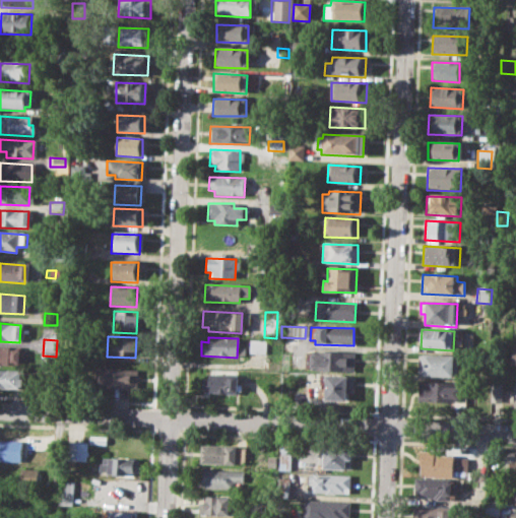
[(248,341),(264,341),(263,355),(247,354),(248,341)]
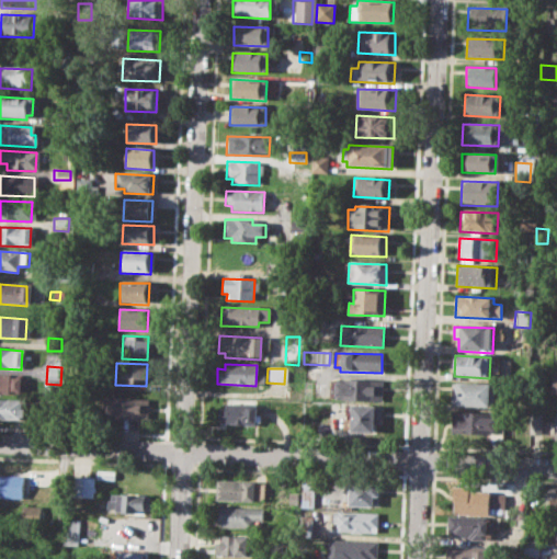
[(0,375),(21,377),(20,396),(0,395),(0,375)]
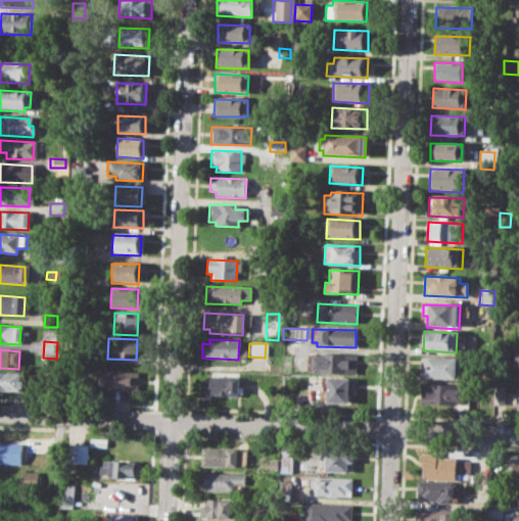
[(313,354),(356,357),(355,375),(312,373),(313,354)]
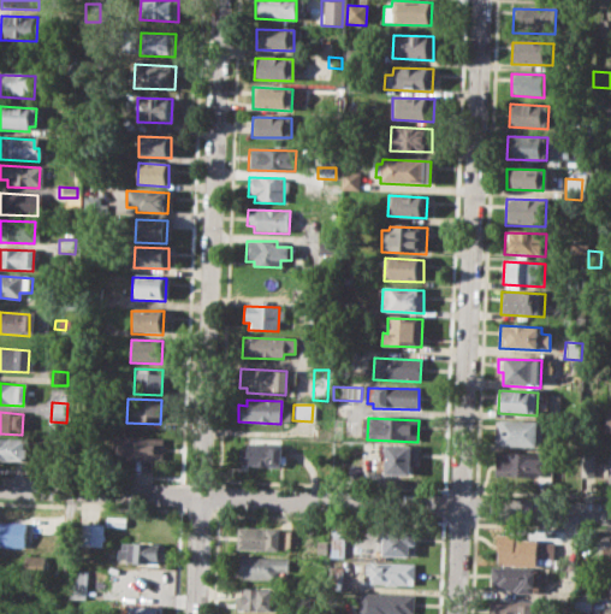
[(496,420),(544,423),(543,448),(494,446),(496,420)]
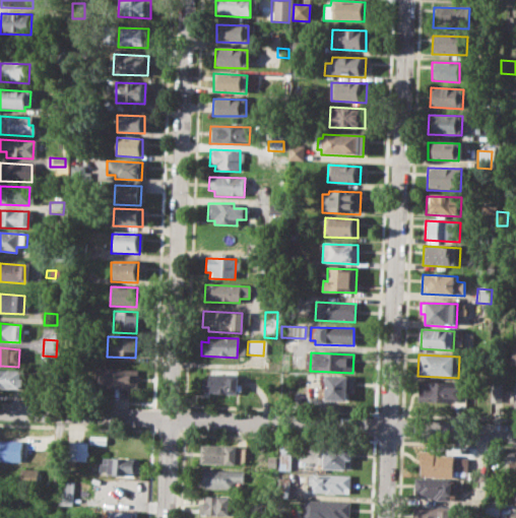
[(98,369),(134,371),(134,390),(97,388),(98,369)]
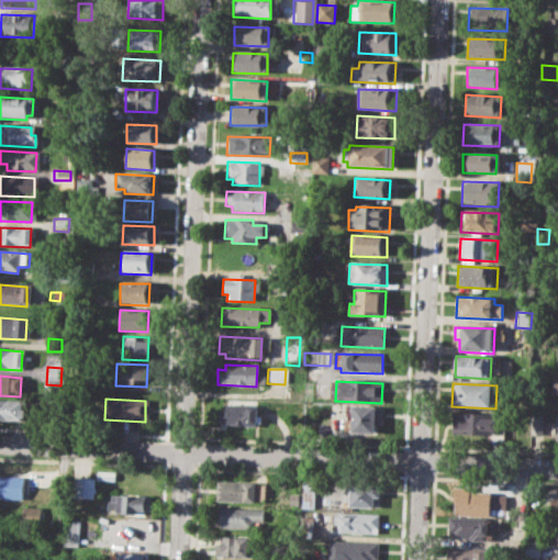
[(0,400),(21,401),(20,423),(0,422),(0,400)]
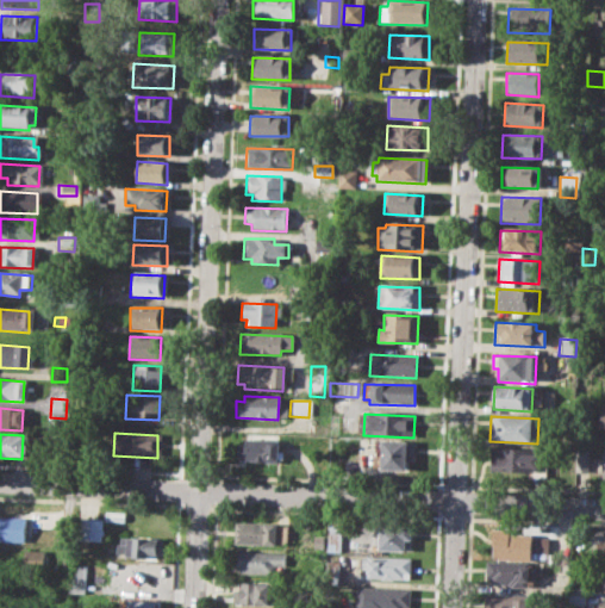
[(242,439),(278,441),(276,465),(235,463),(235,445),(241,446),(242,439)]
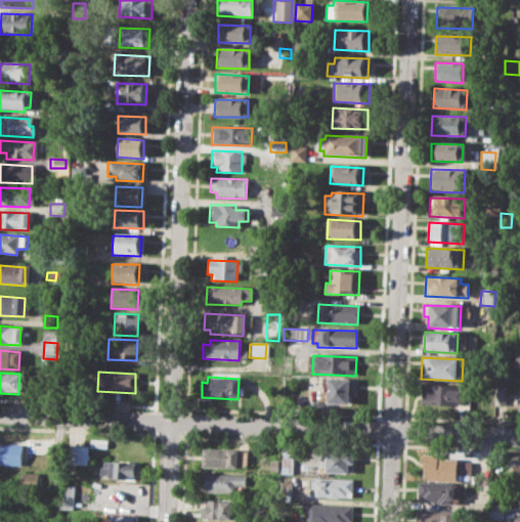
[(328,380),(355,381),(354,397),(349,397),(349,405),(327,404),(328,380)]
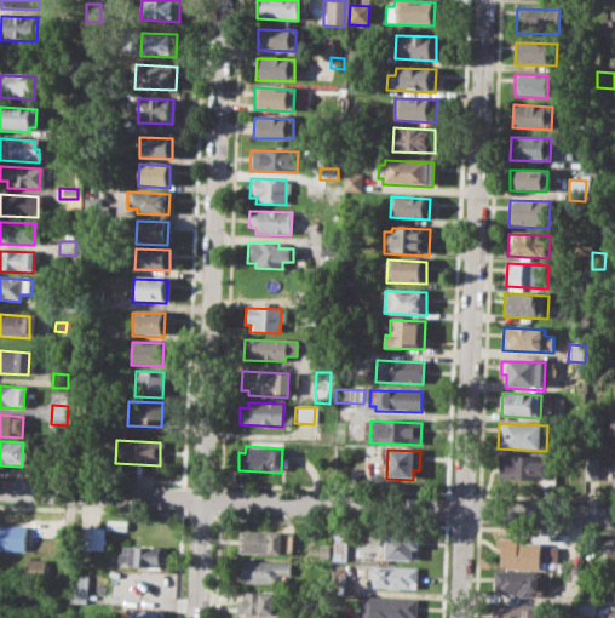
[(498,456),(551,458),(550,482),(496,480),(498,456)]
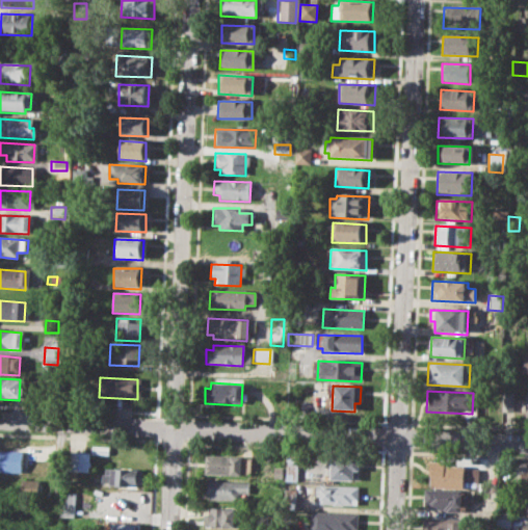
[(89,446),(105,447),(105,457),(88,456),(89,446)]
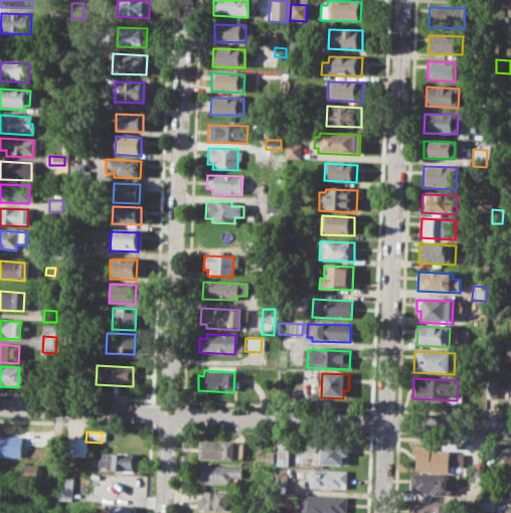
[(0,458),(18,459),(18,439),(0,437),(0,458)]
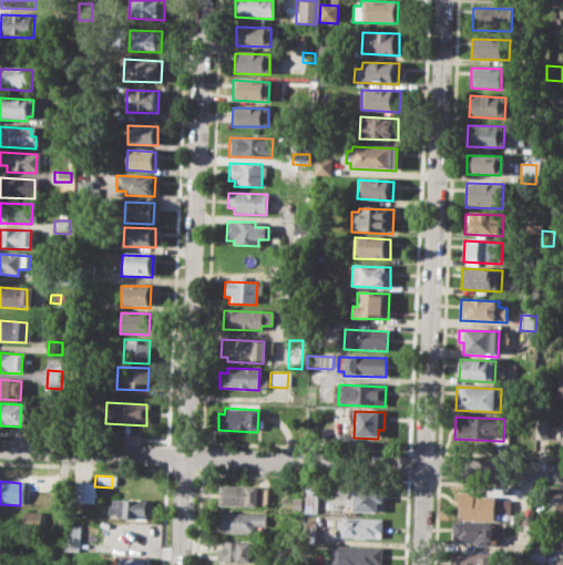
[(65,482),(92,483),(91,505),(77,504),(75,516),(64,515),(65,482)]
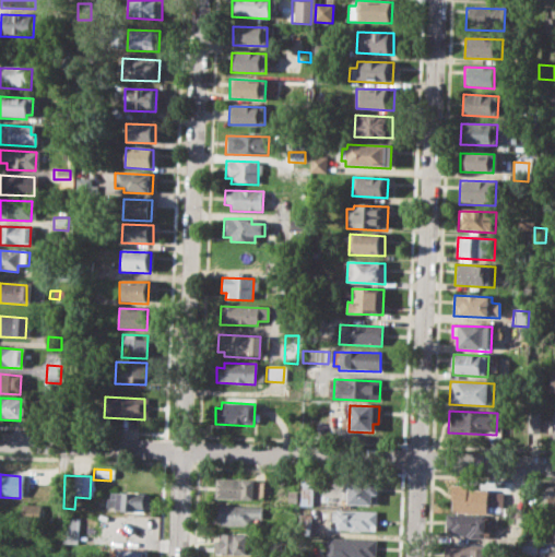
[(214,480),(252,482),(252,500),(213,498),(214,480)]
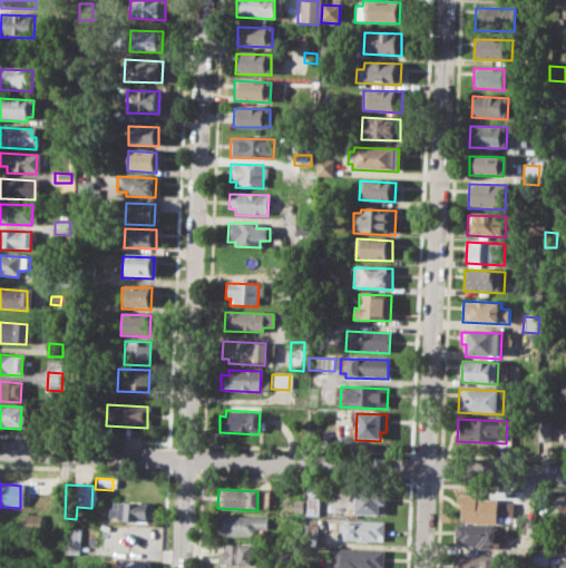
[(319,493),(303,492),(303,517),(319,517),(319,493)]
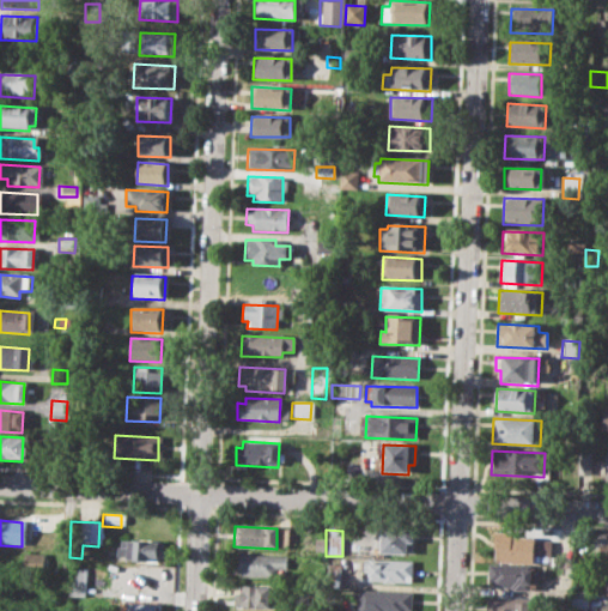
[(374,531),(413,531),(413,542),(407,542),(407,555),(380,555),(380,548),(374,548),(374,531)]
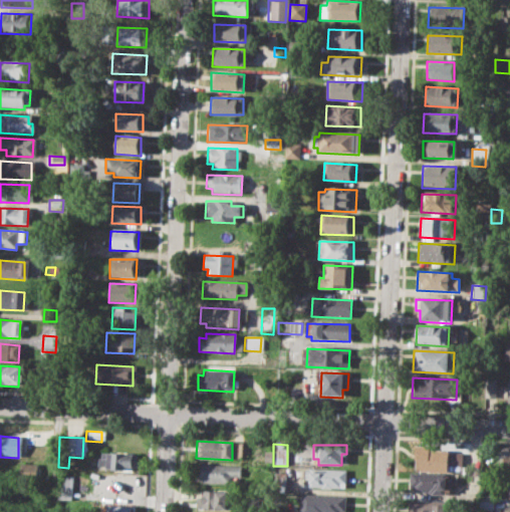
[(412,446),(429,447),(429,451),(448,451),(447,474),(415,473),(416,460),(412,460),(412,446)]
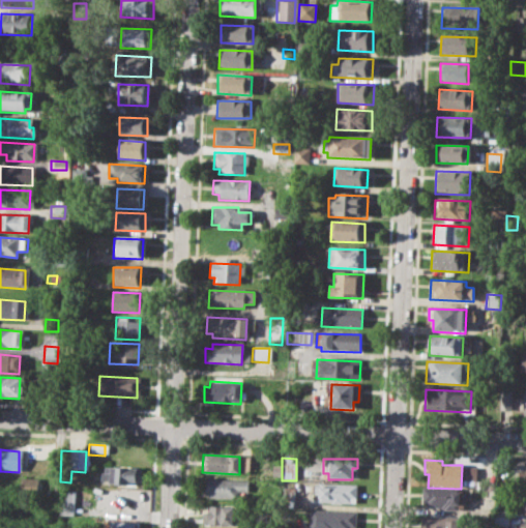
[(101,467),(140,469),(140,482),(125,481),(125,487),(88,485),(89,473),(101,474),(101,467)]
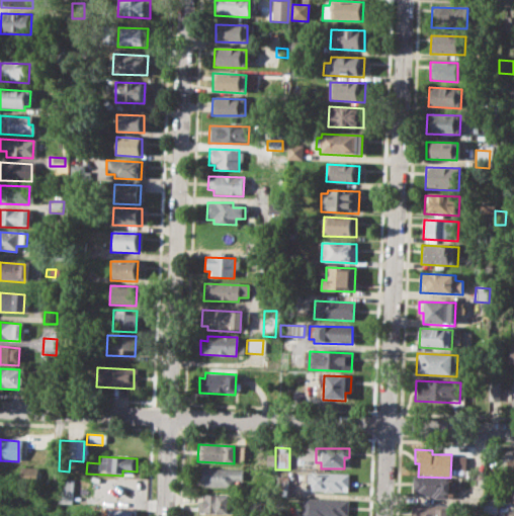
[(503,460),(513,460),(513,480),(513,468),(503,468),(503,460)]
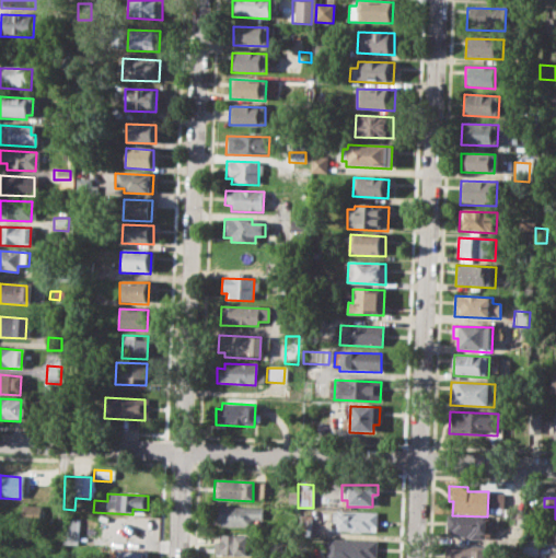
[(20,507),(37,508),(37,525),(19,524),(20,507)]
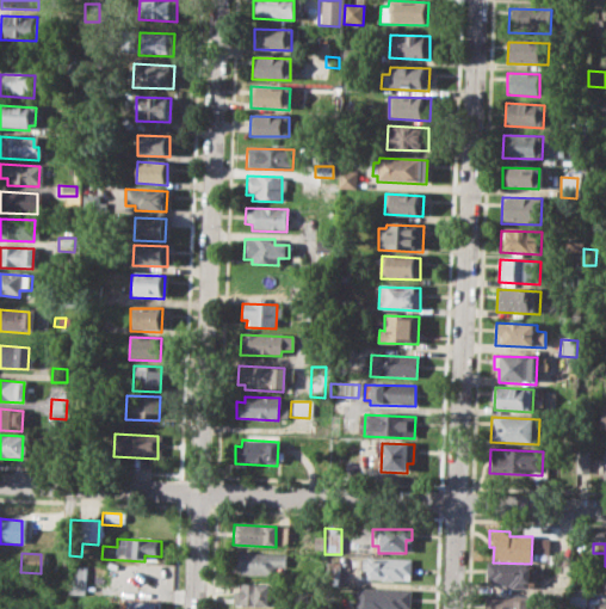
[(230,553),(283,555),(282,573),(269,572),(269,577),(237,574),(239,570),(230,568),(230,553)]
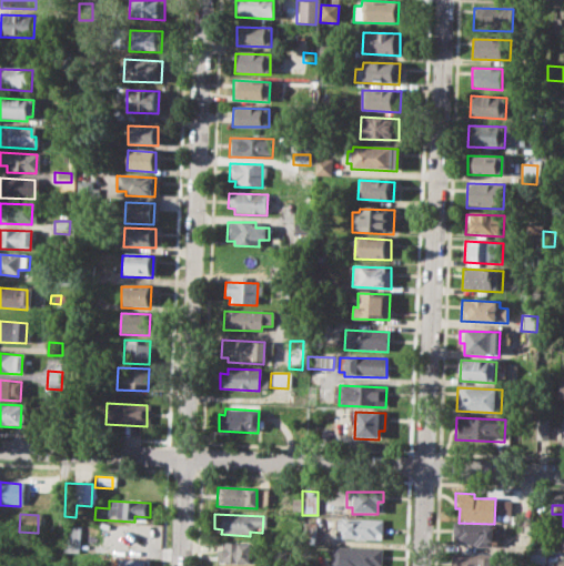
[(333,518),(381,521),(380,542),(340,539),(340,531),(333,531),(333,518)]
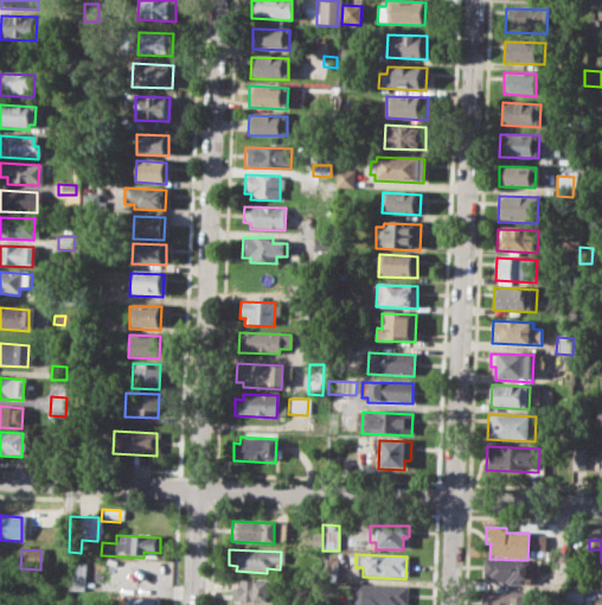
[(65,561),(83,562),(82,592),(64,592),(65,561)]
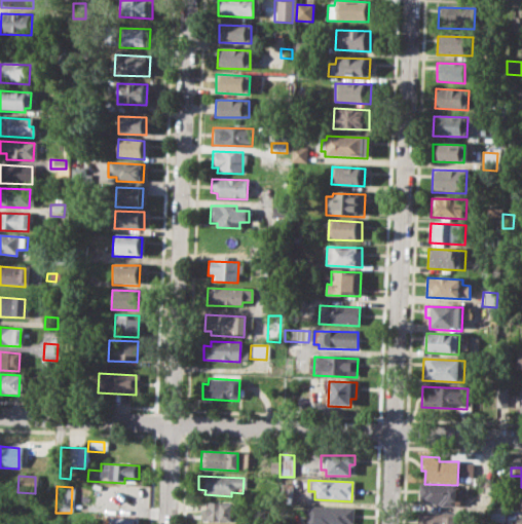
[(418,486),(456,487),(456,508),(438,507),(438,504),(423,504),(423,499),(418,499),(418,486)]
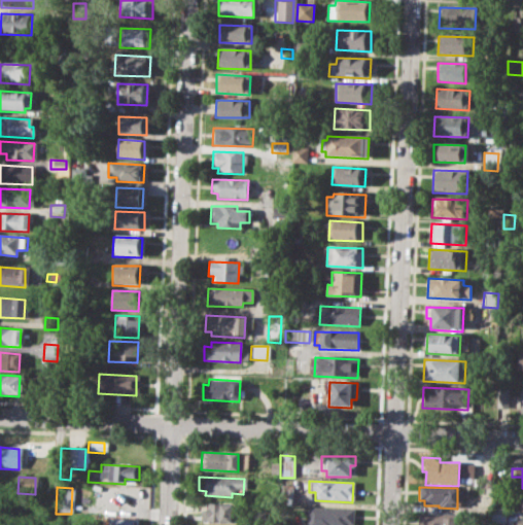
[(205,503),(234,505),(233,524),(200,522),(201,510),(204,511),(205,503)]
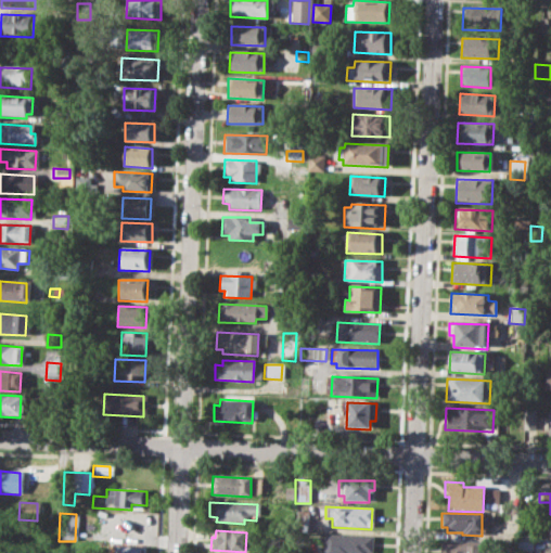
[(323,552),(324,536),(372,538),(371,552),(323,552)]
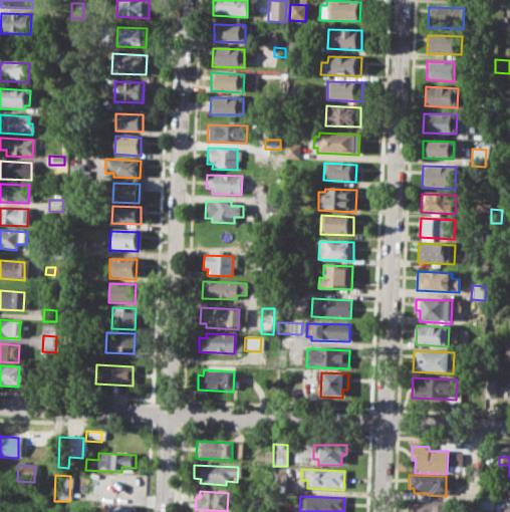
[(478,496),(492,496),(491,511),(477,511),(478,496)]
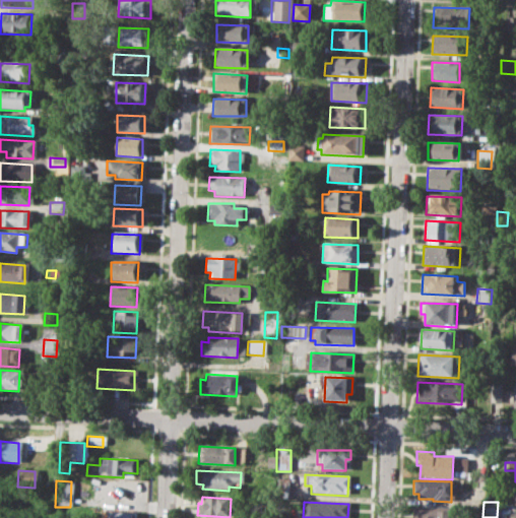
[(412,517),(412,508),(449,509),(448,517),(412,517)]
